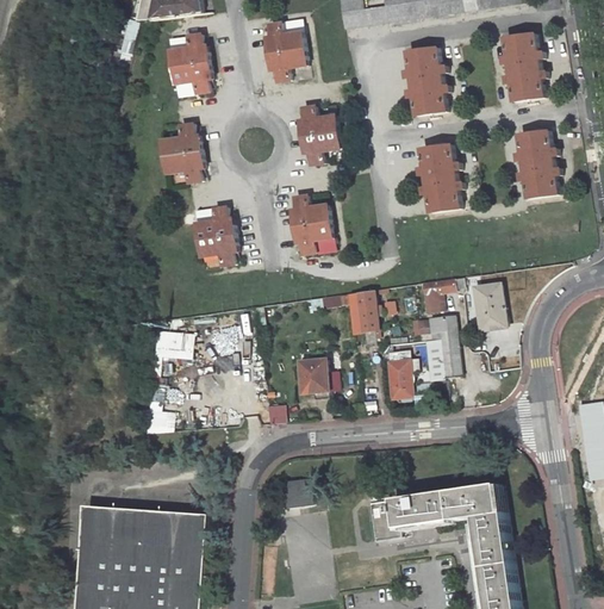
[(157,0),(153,20),(201,12),(198,0),(157,0)]
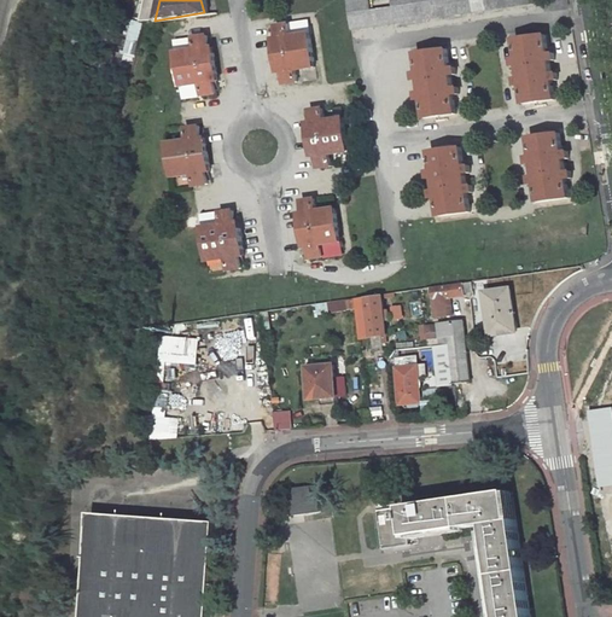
[(342,0),(348,28),(369,24),(367,7),(366,0),(342,0)]
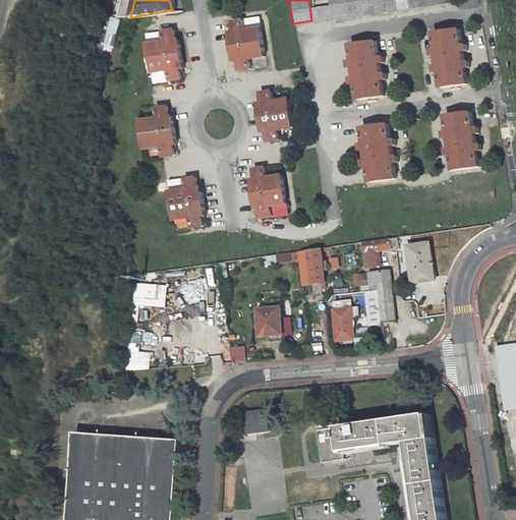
[(317,20),(453,0),(326,0),(327,3),(314,5),(317,20)]
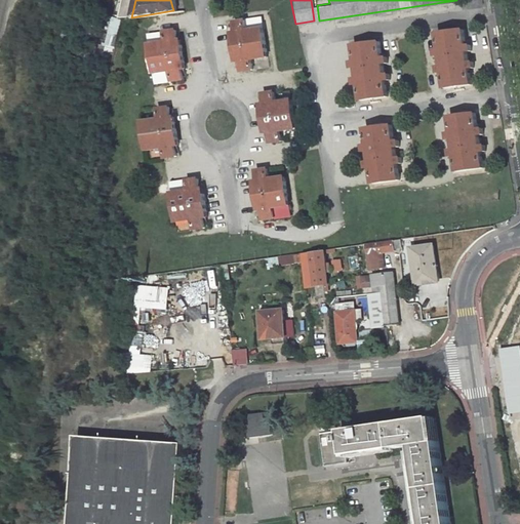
[(230,37),(232,53),(235,52),(236,59),(237,69),(249,67),(247,56),(263,54),(258,26),(243,28),(242,17),(231,19),(232,29),(233,36),(230,37)]
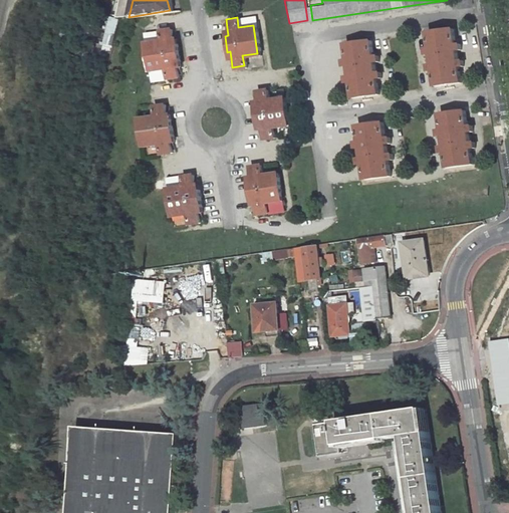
[(109,49),(117,20),(107,18),(99,47),(109,49)]
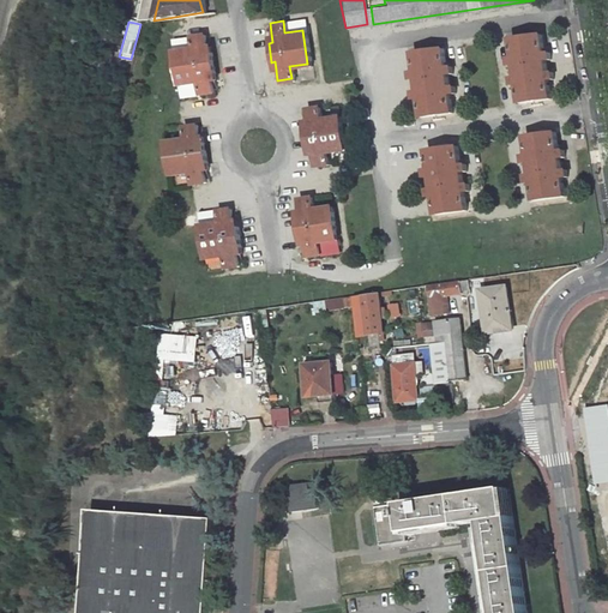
[(517,101),(547,96),(545,78),(549,78),(548,71),(543,72),(541,58),(546,58),(546,52),(540,52),(537,32),(507,37),(510,56),(505,56),(505,64),(511,62),(513,76),(507,77),(509,84),(513,83),(517,101)]
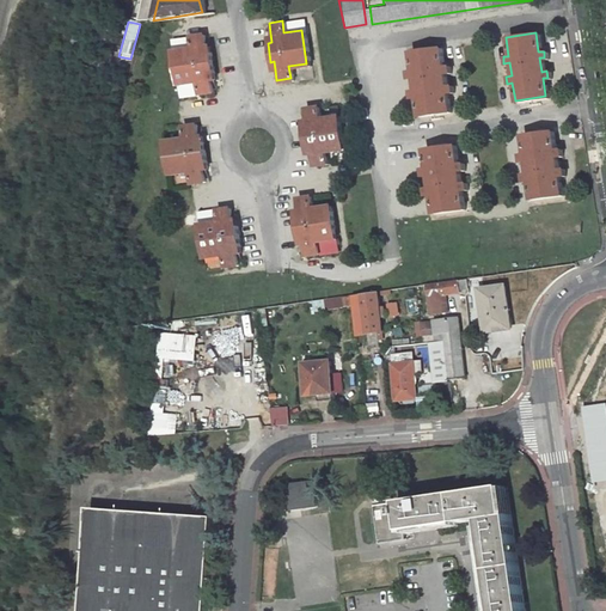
[(210,72),(207,50),(204,52),(203,46),(201,34),(188,35),(189,47),(171,49),(176,83),(194,80),(196,92),(210,90),(208,78),(207,73),(210,72)]
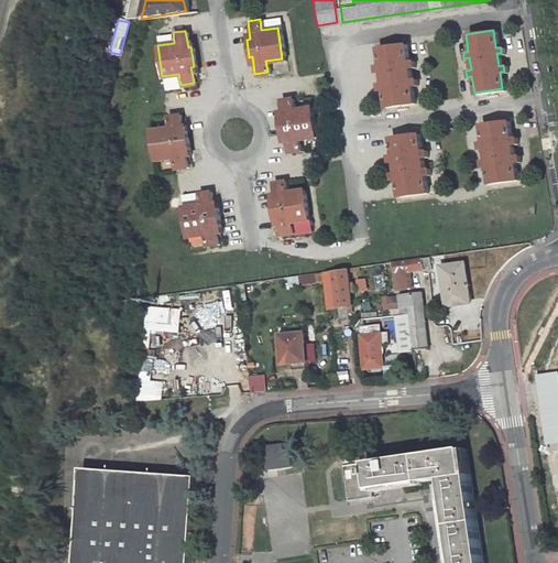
[(407,78),(406,66),(411,65),(411,60),(405,61),(403,43),(375,47),(378,64),(373,65),(374,71),(379,69),(380,83),(376,83),(378,89),(381,88),(383,106),(411,101),(408,85),(414,84),(413,77),(407,78)]
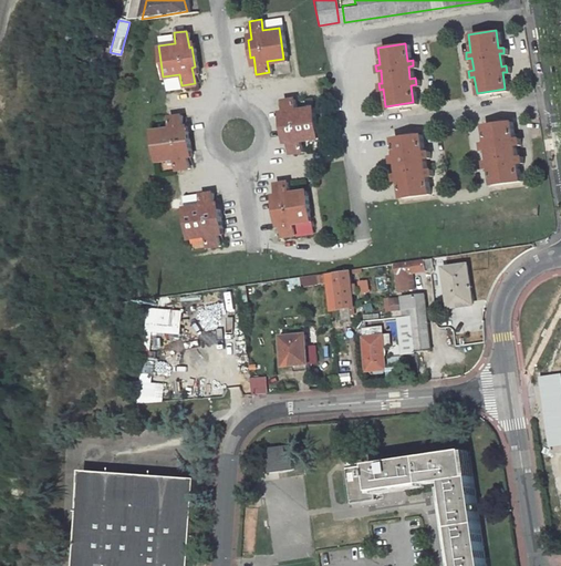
[(278,117),(280,134),(283,134),(284,142),(287,151),(299,150),(298,139),(314,136),(310,106),(293,109),(291,96),(279,99),(280,109),(281,116),(278,117)]
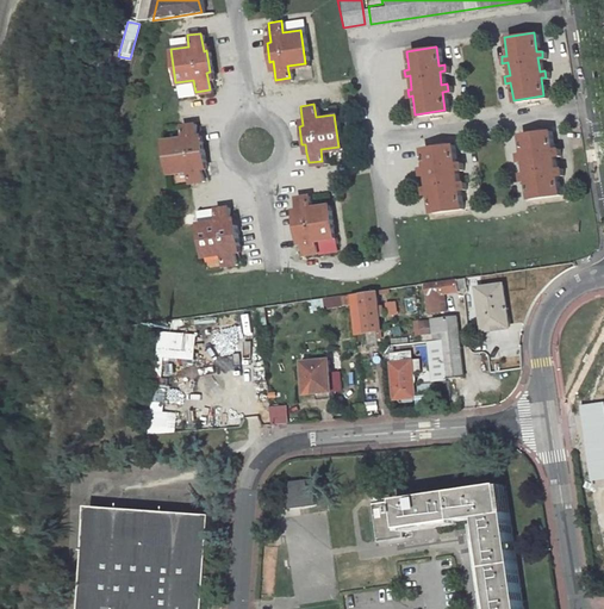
[(167,173),(186,169),(187,181),(200,179),(199,169),(198,162),(201,161),(198,141),(194,141),(193,134),(192,123),(179,125),(180,136),(161,140),(167,173)]
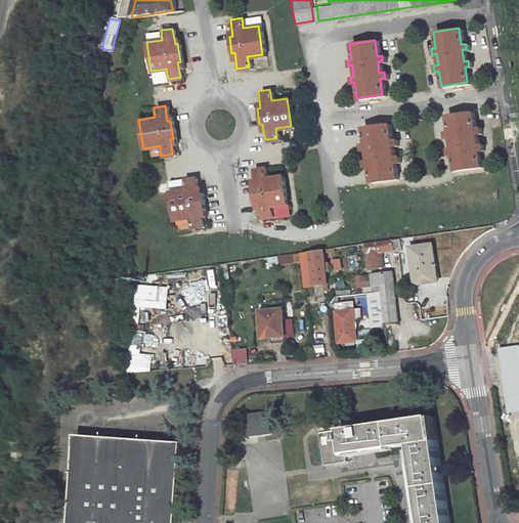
[(475,144),(474,132),(478,132),(477,126),(473,127),(471,112),(445,116),(447,130),(442,131),(443,136),(447,136),(449,147),(445,148),(446,154),(450,154),(452,169),(478,166),(476,149),(480,149),(479,143),(475,144)]
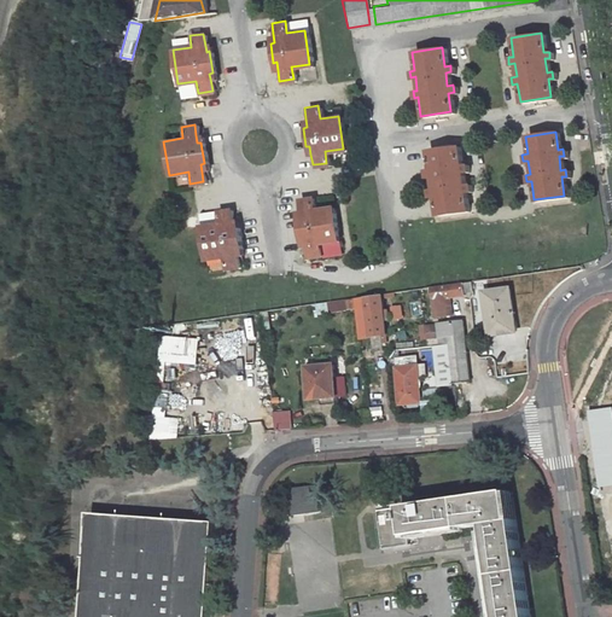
[(426,188),(427,195),(432,195),(435,214),(465,209),(462,191),(467,190),(467,182),(461,184),(459,170),(465,169),(465,163),(459,164),(455,145),(425,150),(429,169),(424,169),(425,175),(430,175),(431,187),(426,188)]
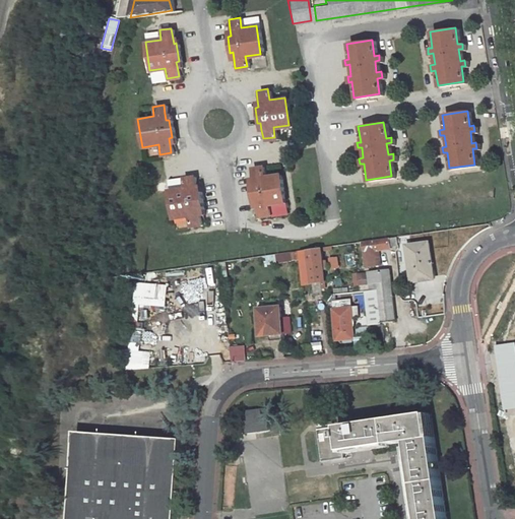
[(247,181),(250,200),(254,199),(255,205),(257,214),(268,213),(266,203),(282,201),(278,173),(262,175),(260,165),(250,167),(251,175),(252,181),(247,181)]
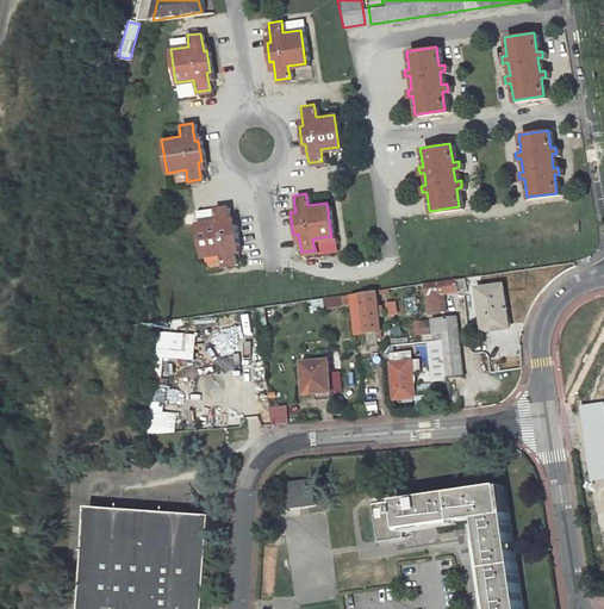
[(200,255),(219,252),(220,265),(235,262),(232,252),(231,244),(236,244),(232,223),(229,223),(228,216),(226,205),(212,207),(215,219),(195,222),(200,255)]
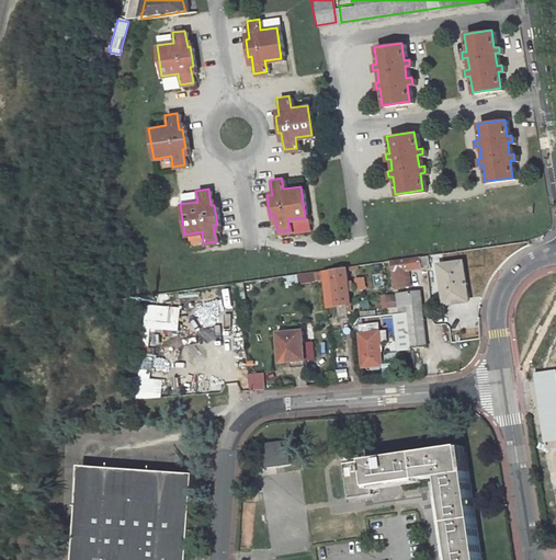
[(407,285),(405,267),(418,265),(417,254),(386,259),(390,287),(407,285)]
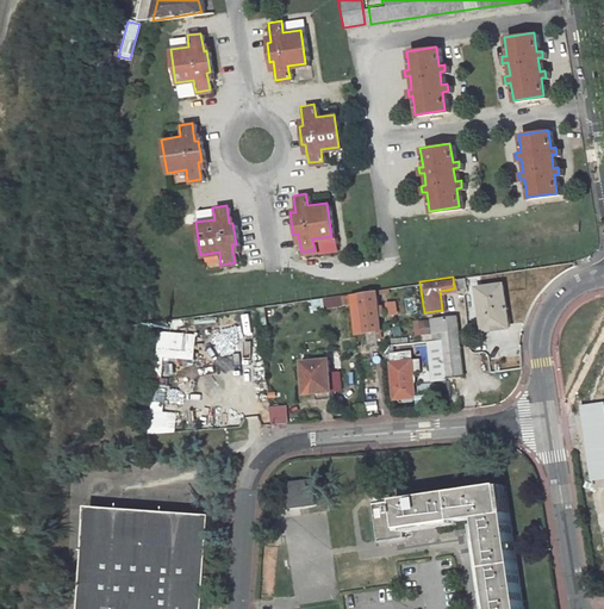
[(356,291),(363,345),(373,343),(372,330),(378,330),(375,316),(379,315),(379,305),(374,305),(372,293),(384,292),(383,287),(356,291)]
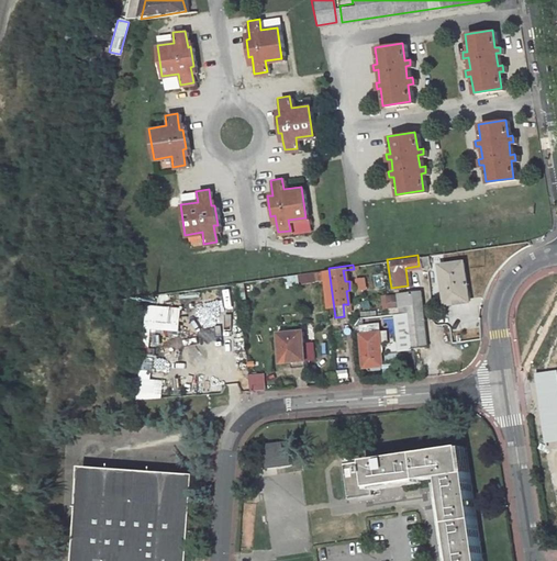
[(441,268),(446,304),(469,301),(464,265),(441,268)]
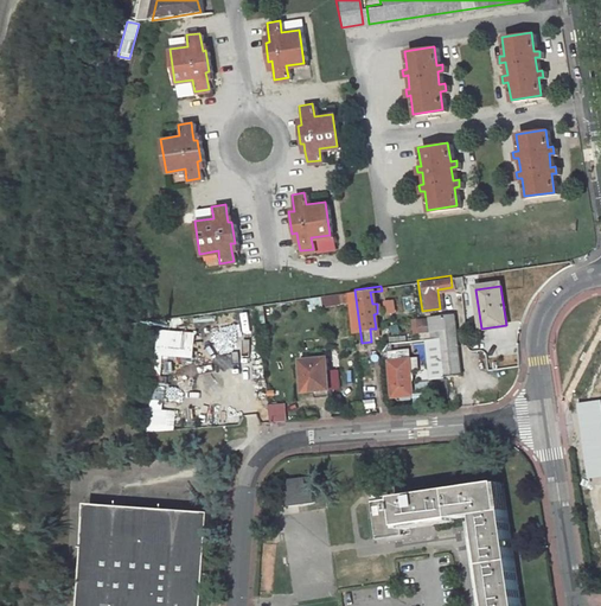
[(381,301),(383,313),(391,313),(390,300),(381,301)]
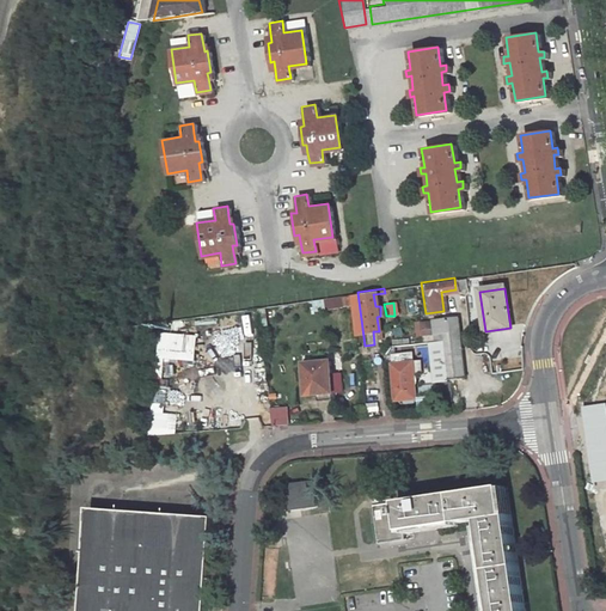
[(433,334),(434,341),(434,344),(434,346),(444,344),(445,361),(446,380),(461,378),(455,322),(442,323),(441,319),(418,322),(420,335),(433,334)]
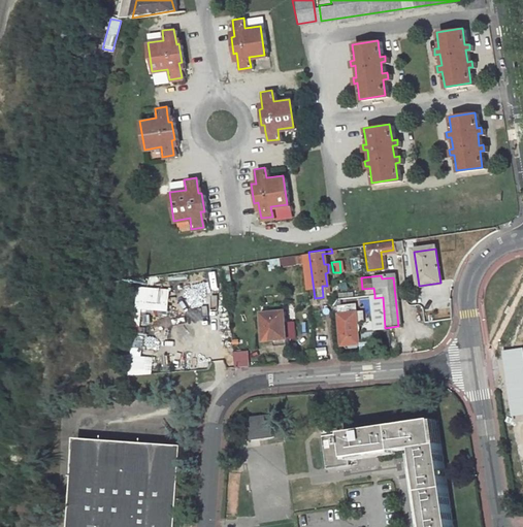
[(166,311),(166,288),(133,288),(133,325),(137,325),(137,311),(166,311)]
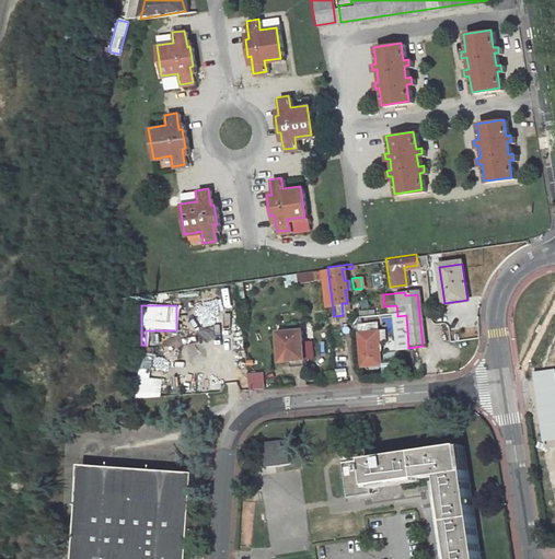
[(407,330),(406,315),(397,316),(397,315),(391,316),(394,349),(408,348),(407,330)]
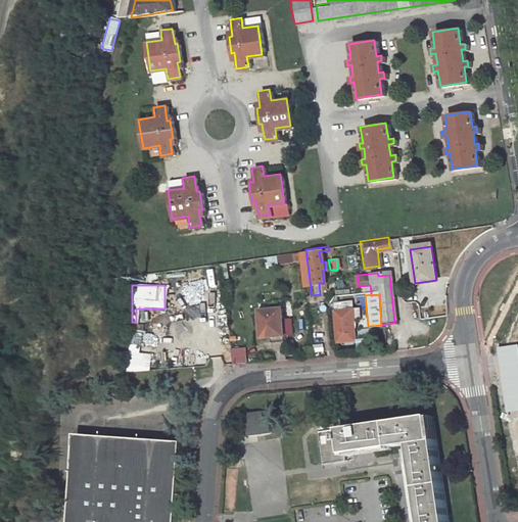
[(332,302),(336,341),(354,339),(349,300),(332,302)]
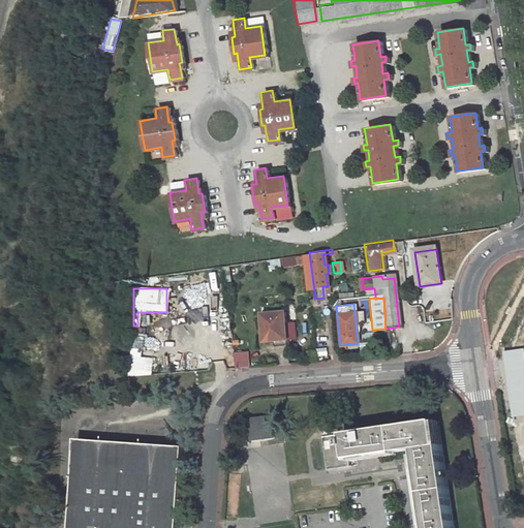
[(263,339),(285,337),(283,310),(260,313),(263,339)]
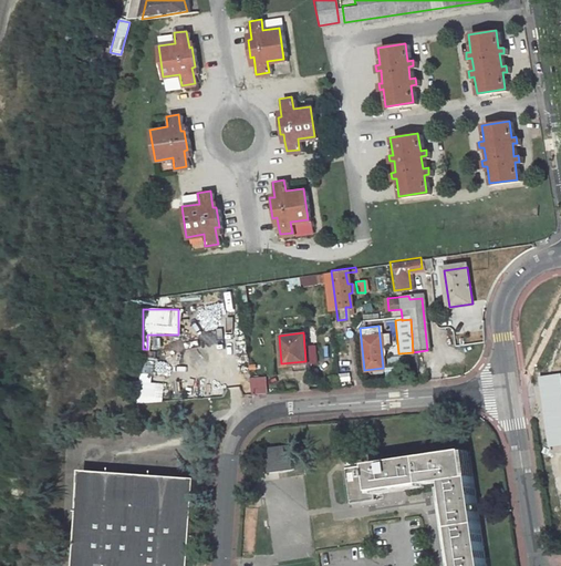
[(248,378),(249,393),(263,392),(263,377),(248,378)]
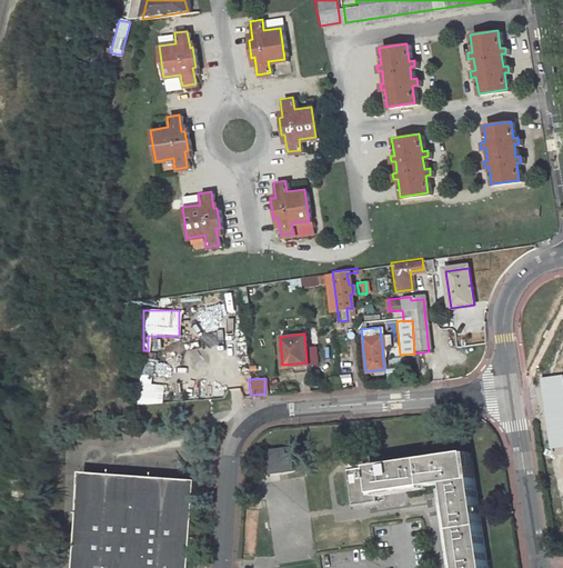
[(267,474),(292,470),(289,447),(264,450),(267,474)]
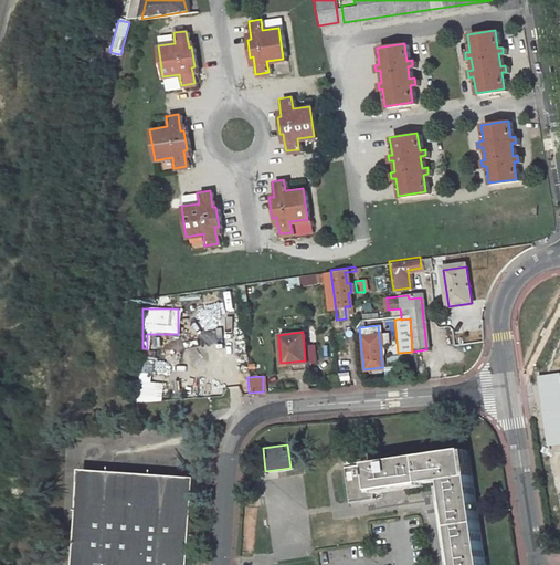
[(400,485),(441,480),(443,495),(441,495),(443,505),(445,505),(451,541),(448,542),(450,553),(452,552),(453,564),(482,564),(468,473),(465,473),(462,449),(340,467),(346,501),(370,498),(369,490),(386,488),(387,491),(400,489),(400,485)]
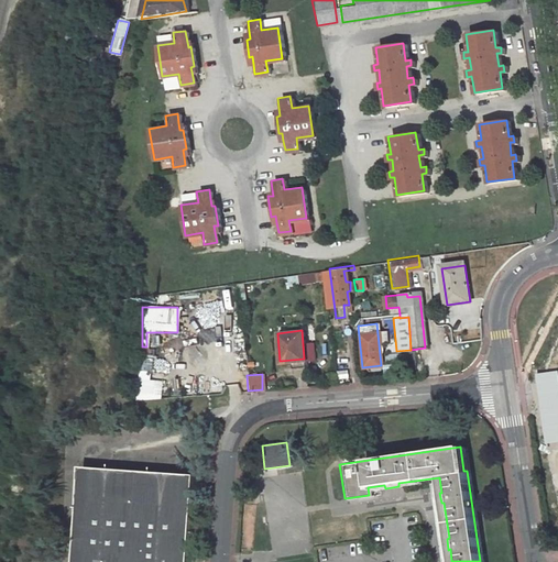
[(80,466),(73,561),(185,561),(193,474),(80,466)]
